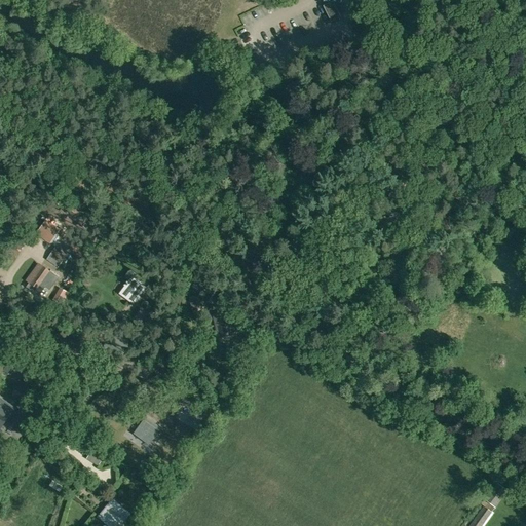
[(341,17),(333,1),(324,6),(331,22),(341,17)]
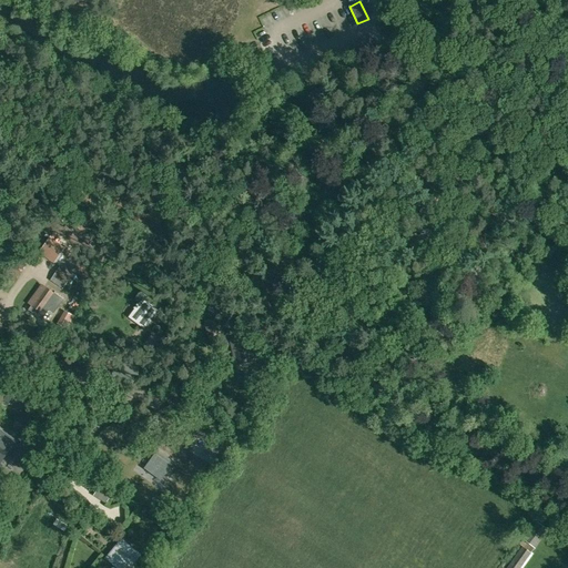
[(64,247),(49,236),(39,252),(54,263),(64,247)]
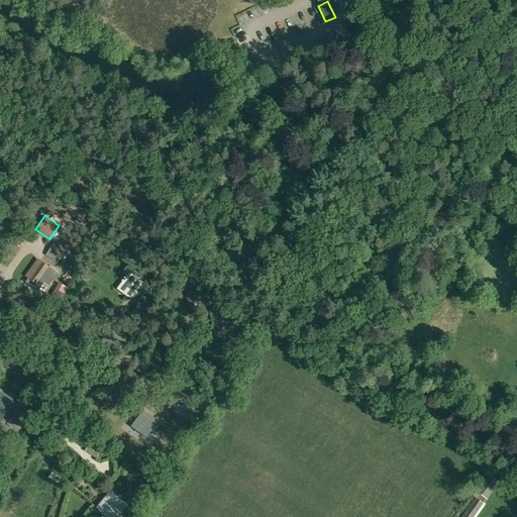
[(19,236),(24,242),(29,237),(24,232),(19,236)]
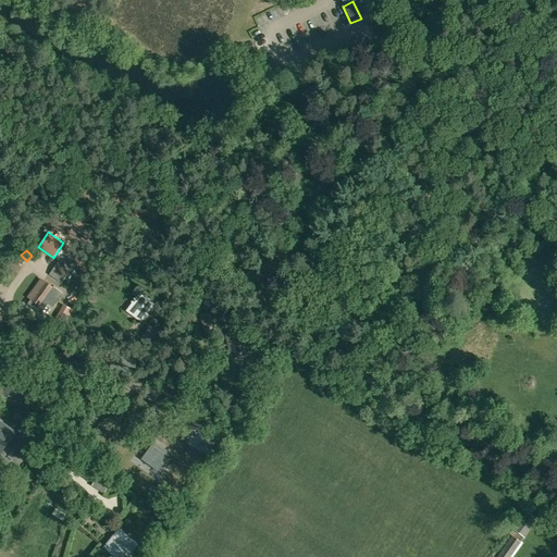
[(31,299),(27,305),(41,314),(48,304),(52,308),(62,295),(61,294),(53,288),(40,280),(39,282),(28,297),(31,299)]
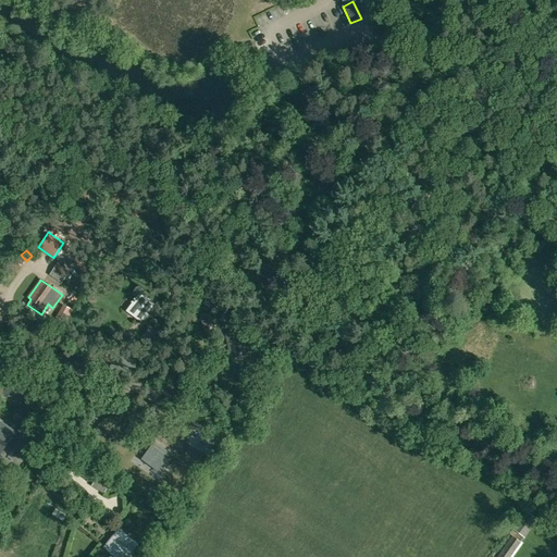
[(138,284),(132,294),(136,297),(137,297),(139,298),(141,295),(143,295),(146,291),(138,284)]
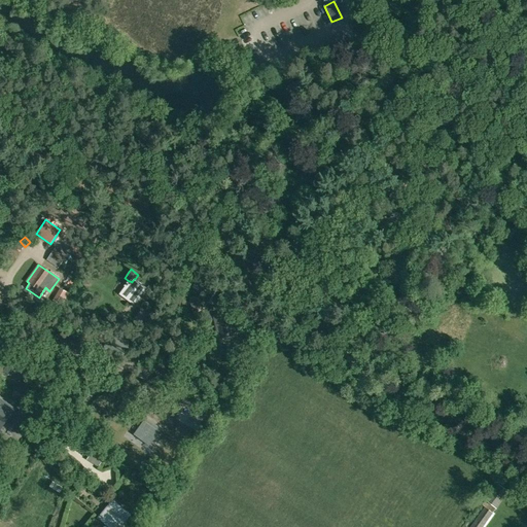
[(135,279),(134,279),(132,282),(130,281),(129,281),(128,283),(127,282),(124,286),(125,287),(119,294),(134,305),(137,302),(141,297),(140,296),(146,288),(135,279)]
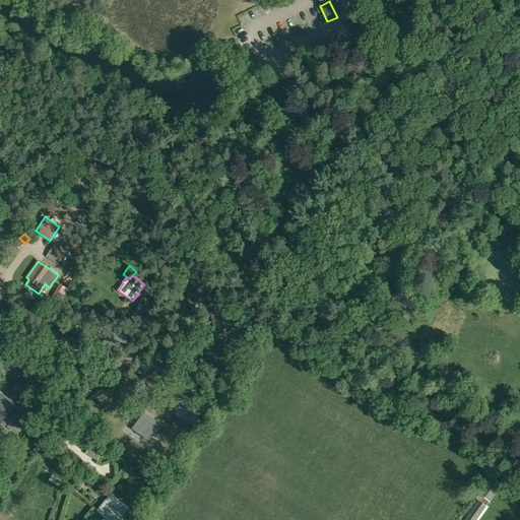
[(190,308),(203,305),(200,291),(187,295),(190,308)]
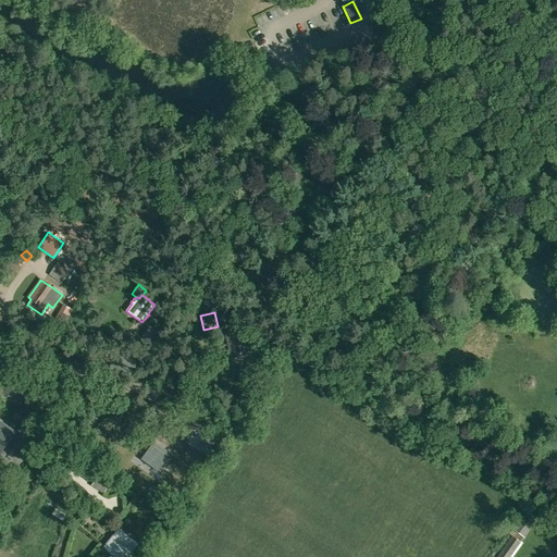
[(151,320),(150,324),(151,326),(155,327),(158,326),(159,323),(158,320),(153,319),(151,320)]
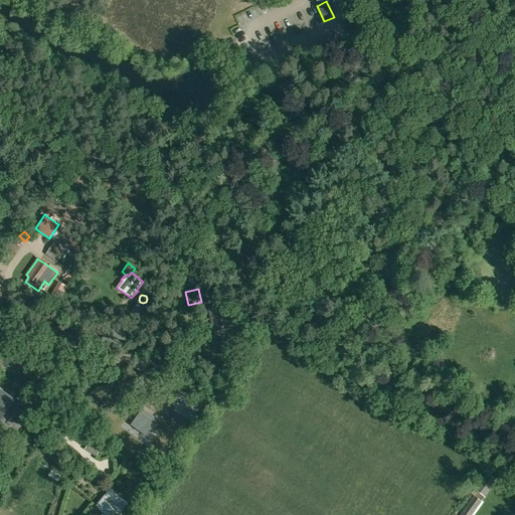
[(261,319),(252,322),(254,328),(263,325),(261,319)]
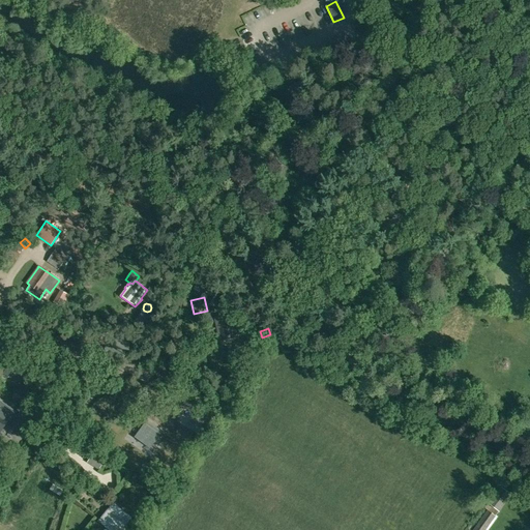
[(179,329),(169,333),(173,344),(183,339),(179,329)]
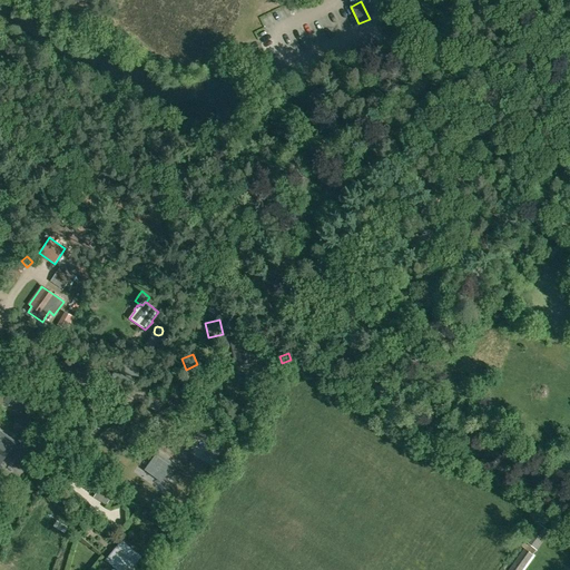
[(126,374),(114,372),(111,380),(124,383),(126,374)]
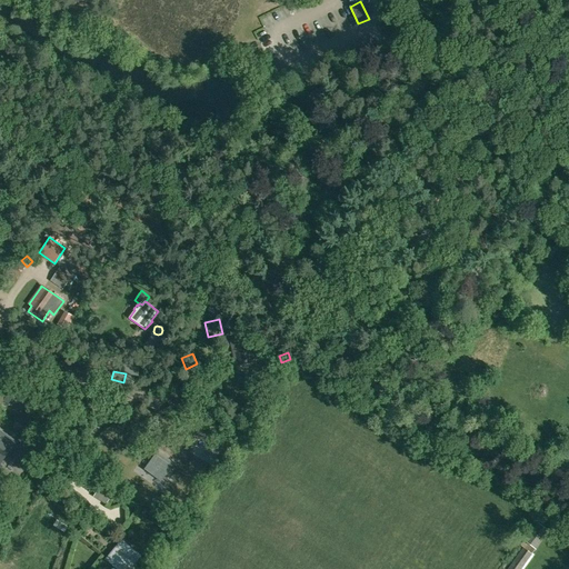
[(197,377),(190,387),(201,392),(206,382),(197,377)]
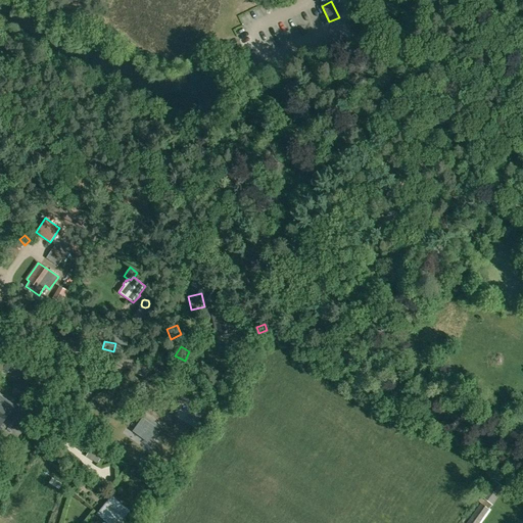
[(98,348),(97,354),(106,358),(108,350),(98,348)]
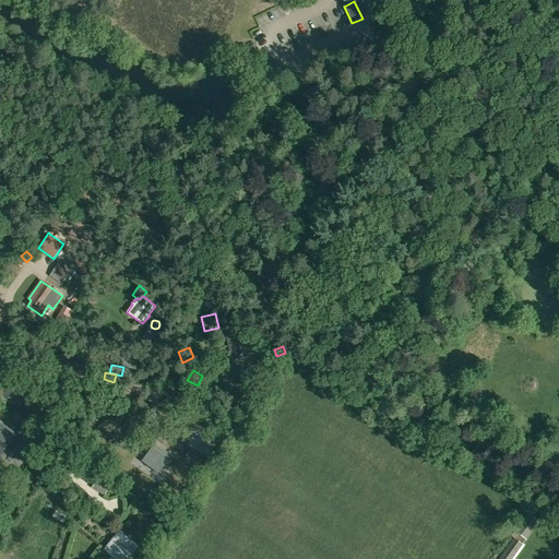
[(0,399),(3,394),(21,405),(15,414),(24,418),(21,424),(27,427),(31,429),(38,417),(28,412),(31,409),(30,408),(22,404),(27,394),(2,379),(0,382),(0,383),(3,385),(0,390),(0,399)]
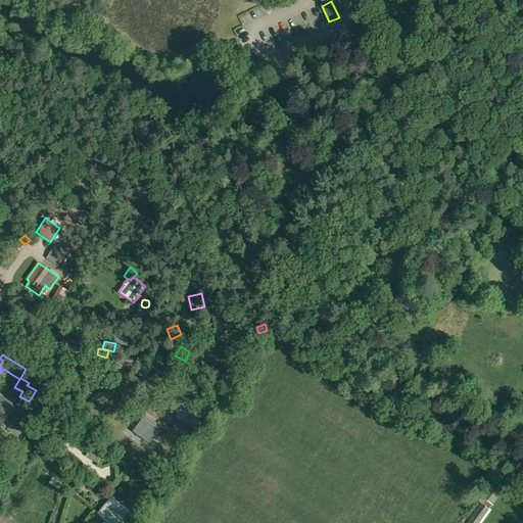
[(0,426),(14,407),(0,396),(0,426)]
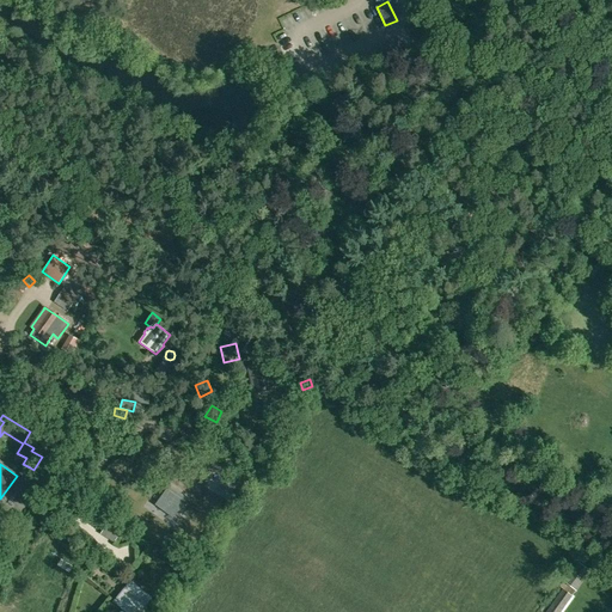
[(40,482),(26,472),(20,481),(22,482),(12,495),(24,503),(40,482)]
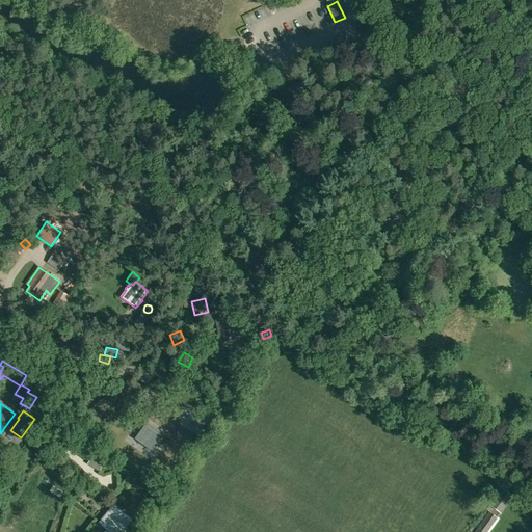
[(135,439),(151,450),(162,433),(148,422),(135,439)]
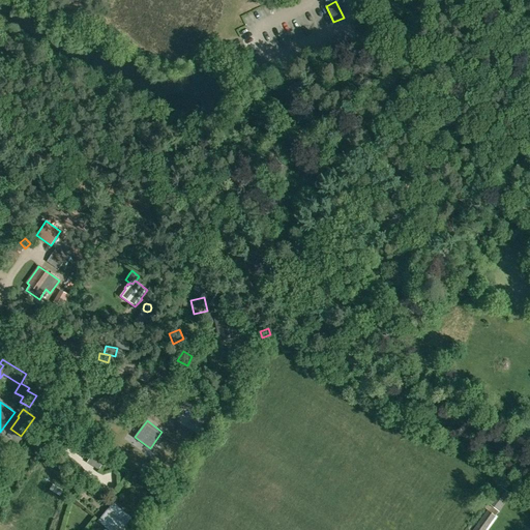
[(180,434),(190,440),(195,433),(184,427),(180,434)]
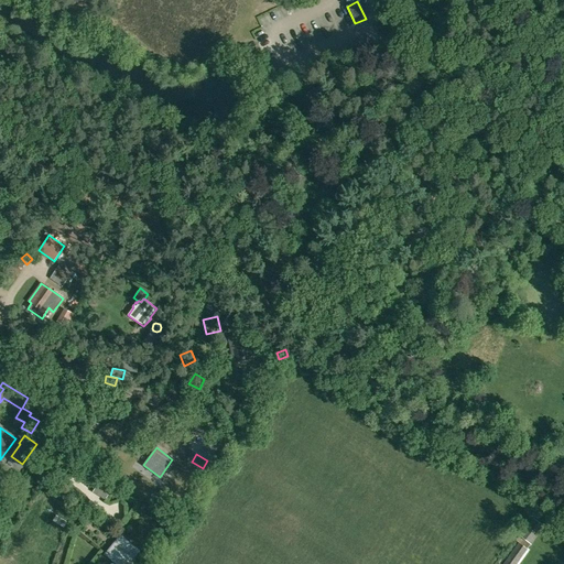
[(99,484),(96,489),(107,497),(110,492),(99,484)]
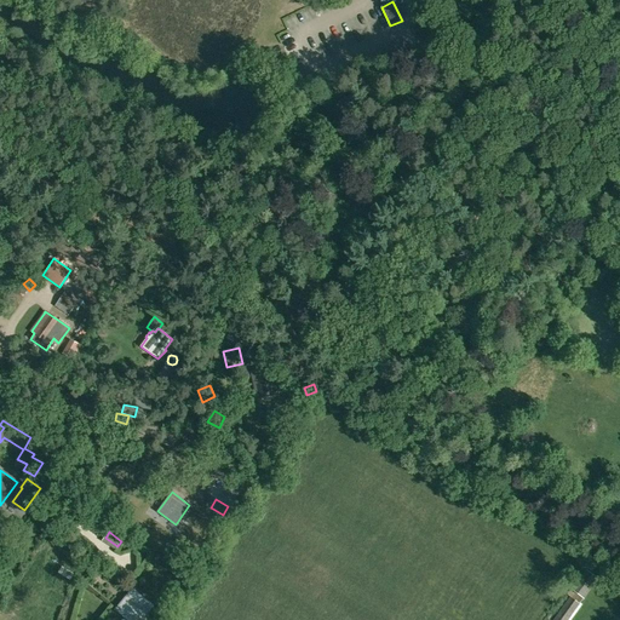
[(199,534),(191,546),(200,552),(207,539),(199,534)]
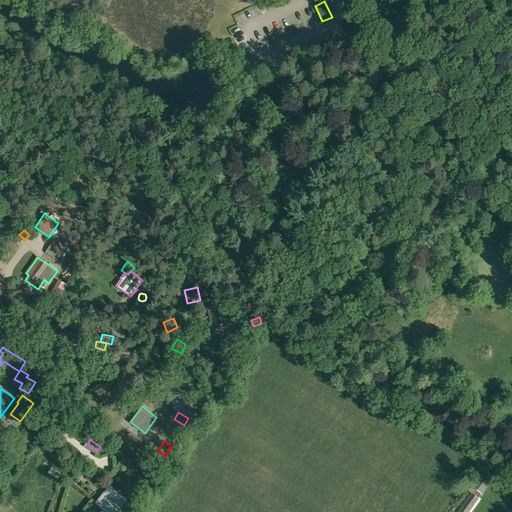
[(57,458),(54,463),(63,467),(65,461),(57,458)]
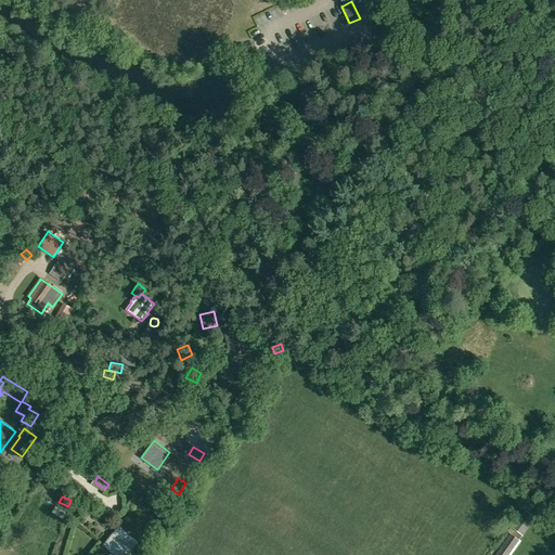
[(508,554),(519,540),(523,536),(537,518),(525,510),(511,528),(515,530),(512,536),(511,534),(495,554),(508,554)]
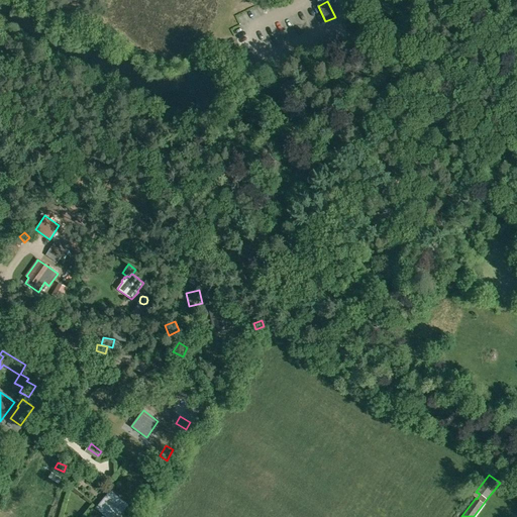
[(113,495),(100,511),(107,516),(117,516),(127,505),(113,495)]
